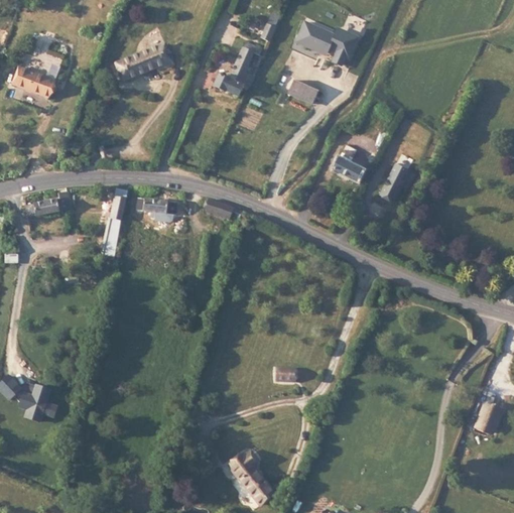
[(304,21),(296,41),(325,53),(330,49),(335,51),(332,59),(340,62),(345,57),(351,59),(360,36),(339,28),(332,32),(304,21)]
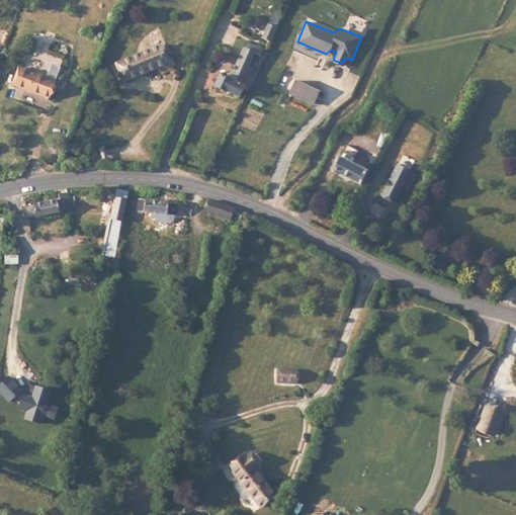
[(250,29),(238,24),(219,67),(209,63),(202,79),(225,88),(250,29)]
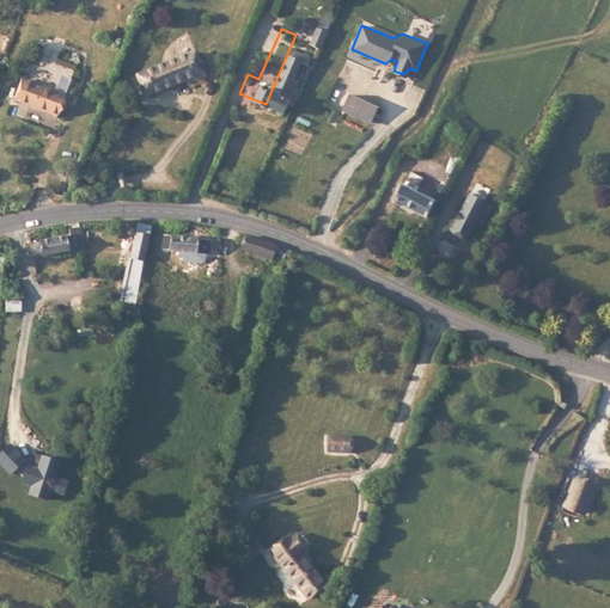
[(194,50),(134,73),(140,92),(191,73),(194,81),(205,78),(194,50)]
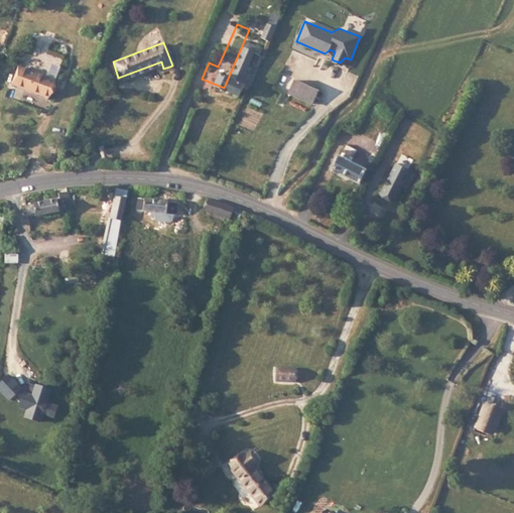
[(54,81),(19,67),(13,84),(47,97),(54,81)]
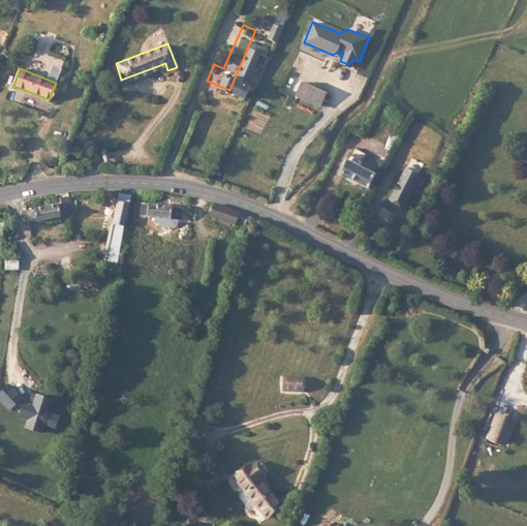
[(324,92),(301,82),(295,95),(319,106),(324,92)]
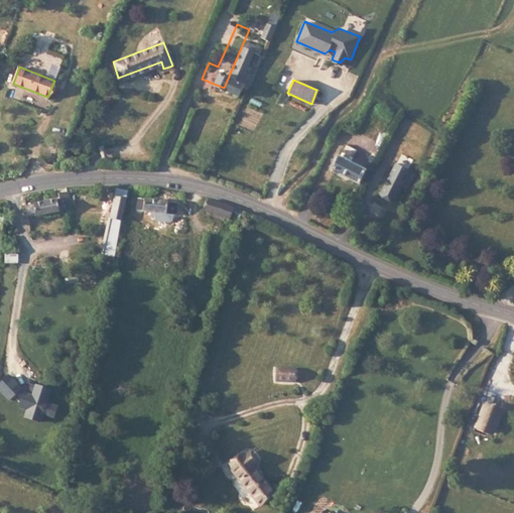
[(358,180),(364,169),(351,163),(358,150),(348,144),(341,158),(336,168),(358,180)]
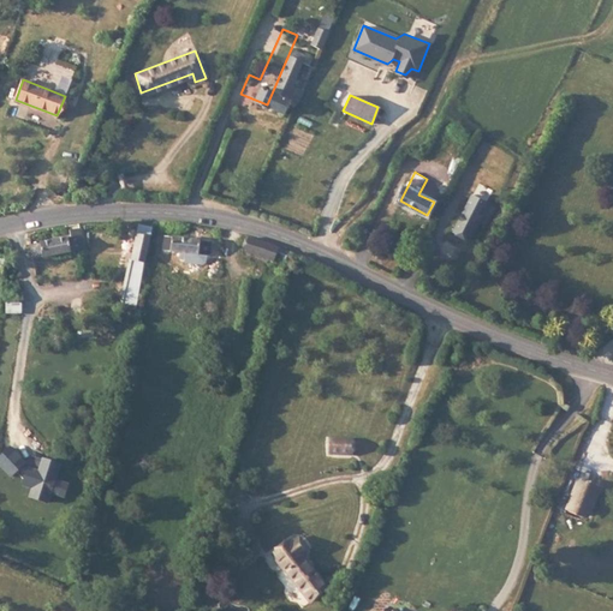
[(488,202),(472,193),(453,232),(466,238),(476,219),(480,221),(488,202)]
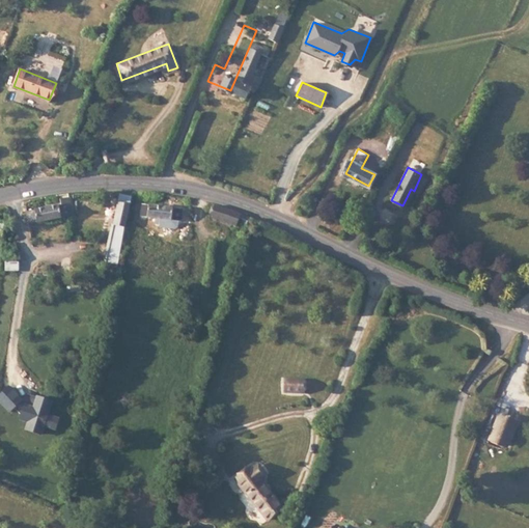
[(129,206),(131,195),(117,193),(115,203),(129,206)]
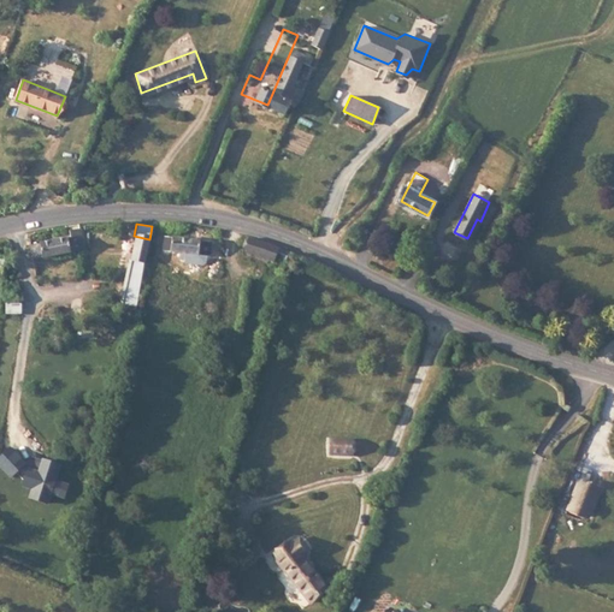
[(52,254),(64,253),(83,251),(81,227),(65,230),(66,236),(31,239),(34,256),(52,254)]
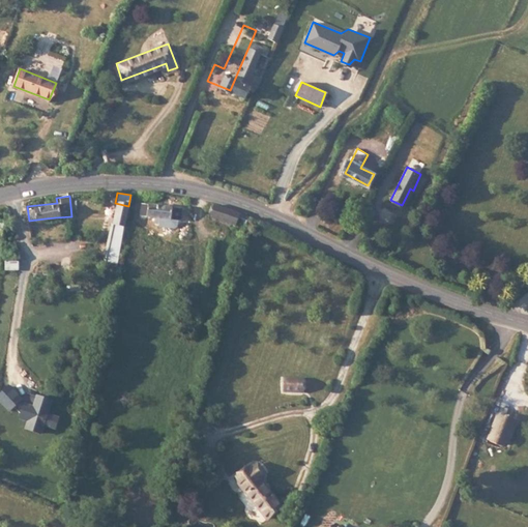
[(240,211),(212,202),(208,214),(235,224),(240,211)]
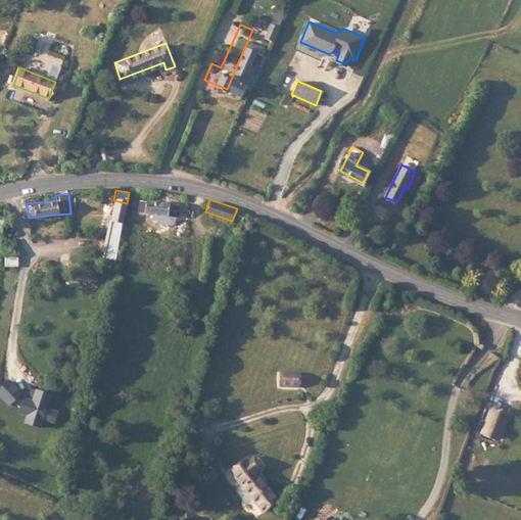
[(123,223),(127,203),(113,200),(110,220),(123,223)]
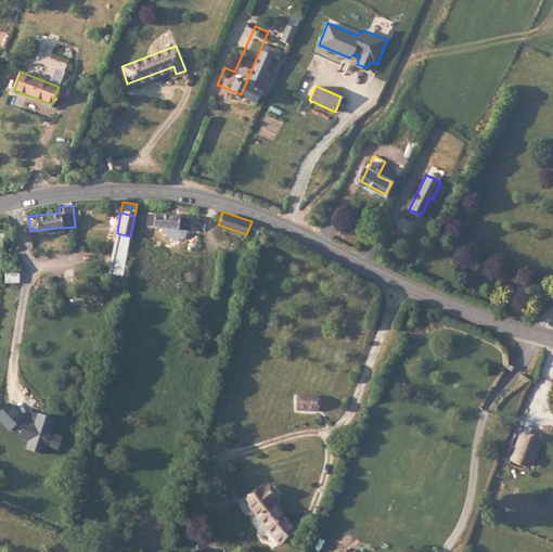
[(189,216),(148,213),(146,225),(187,229),(189,216)]
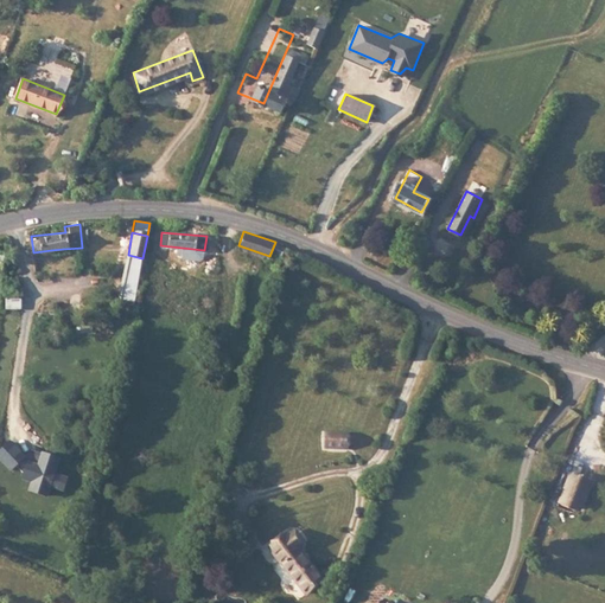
[(120,296),(134,300),(142,258),(128,255),(120,296)]
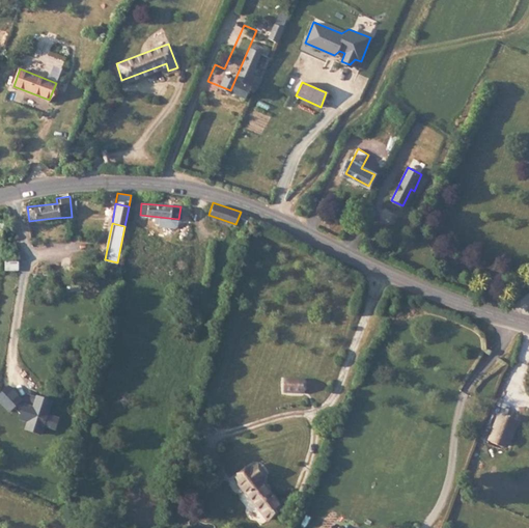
[(303,378),(283,377),(283,390),(303,390),(303,378)]
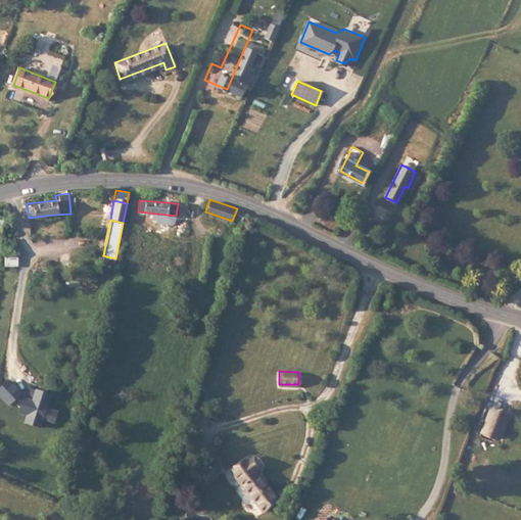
[(31,398),(24,395),(18,411),(31,414),(28,422),(39,426),(42,419),(55,423),(58,411),(48,408),(52,393),(35,387),(31,398)]
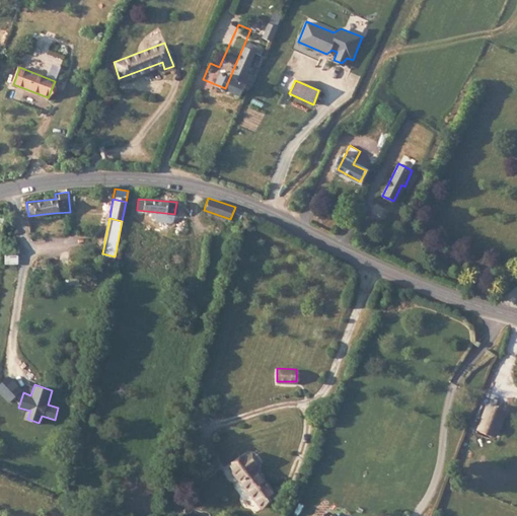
[(260,486),(236,460),(224,471),(247,496),(260,486)]
